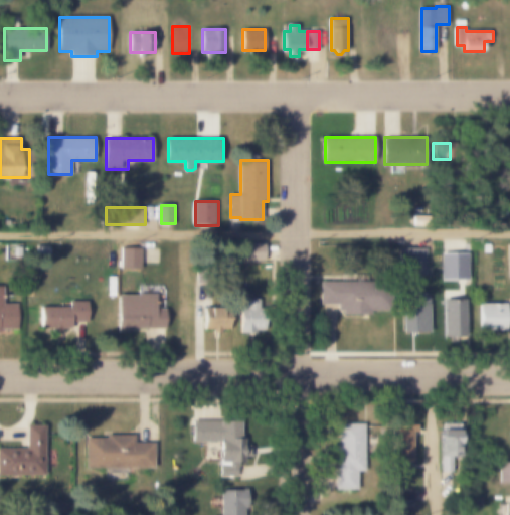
[(415,215),(430,215),(430,226),(415,226),(415,215)]
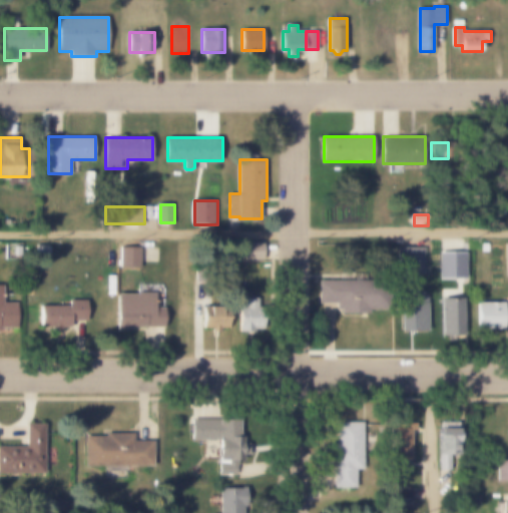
[(246,241),(266,241),(266,260),(246,260),(246,241)]
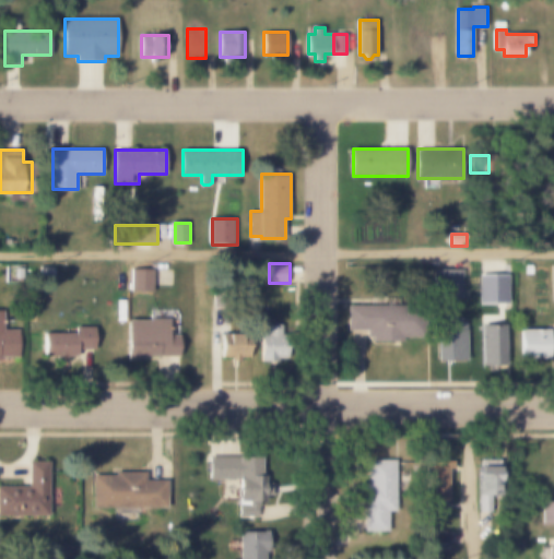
[(154,270),(154,293),(132,293),(132,270),(154,270)]
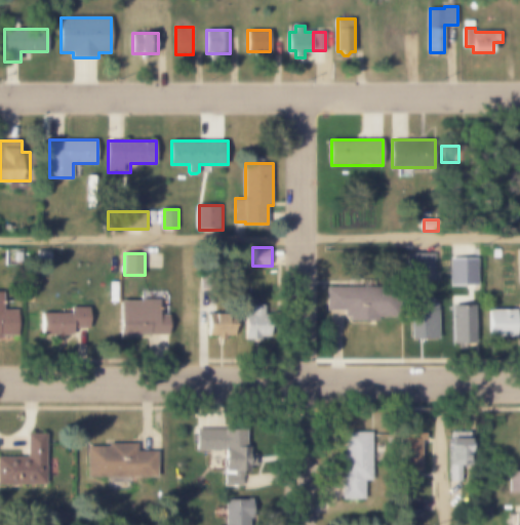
[(437,253),(437,282),(410,282),(410,253),(437,253)]
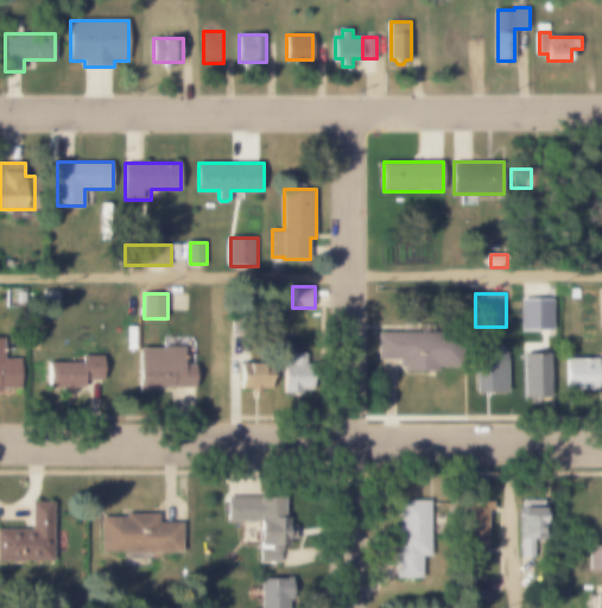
[(555,299),(555,331),(523,331),(523,299),(555,299)]
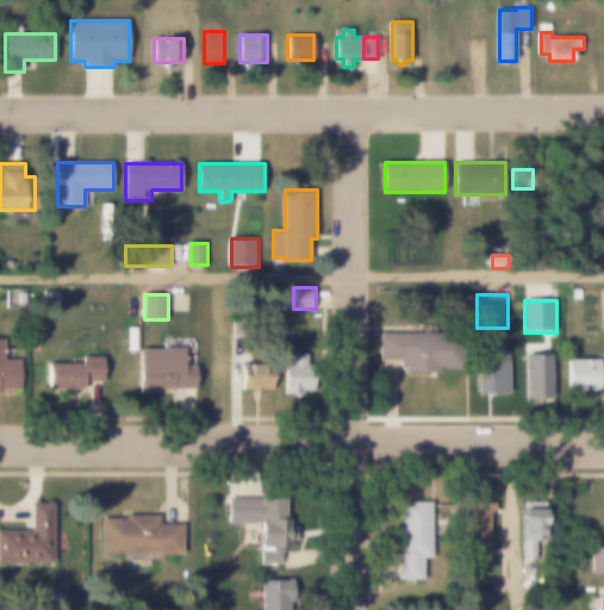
[(410,367),(404,367),(404,359),(383,359),(383,332),(455,332),(455,367),(439,367),(439,373),(410,373),(410,367)]
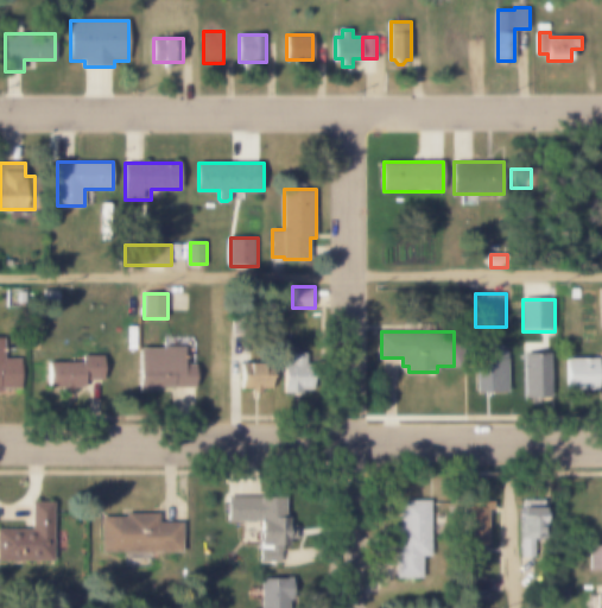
[(5,359),(23,359),(23,388),(0,388),(0,336),(5,336),(5,359)]
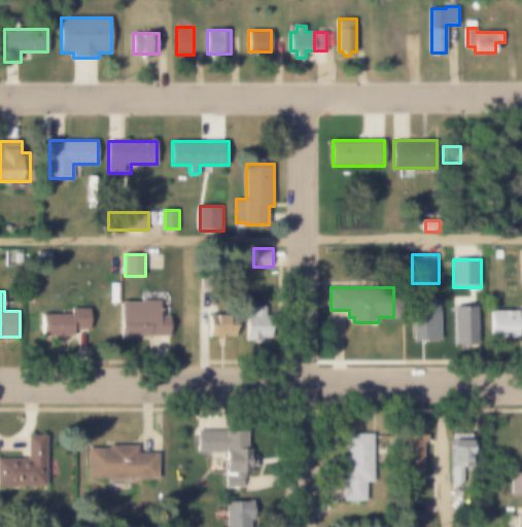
[(170,316),(170,337),(136,337),(136,340),(123,340),(123,302),(142,302),(142,300),(161,300),(161,316),(170,316)]
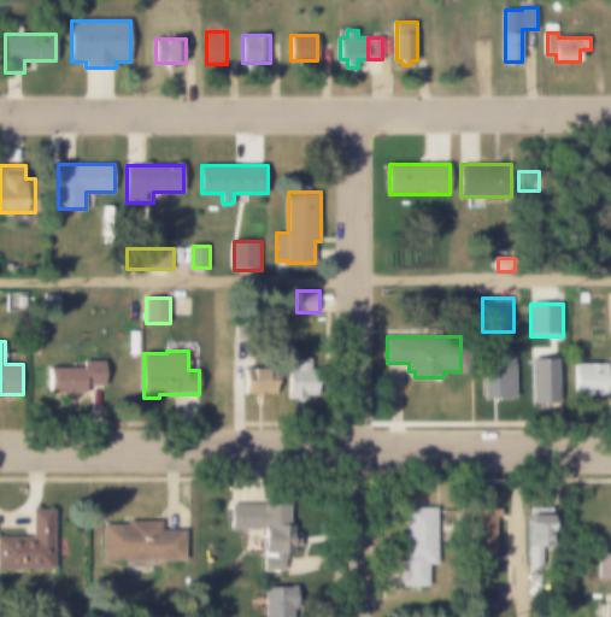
[(516,357),(516,398),(485,398),(485,357),(516,357)]
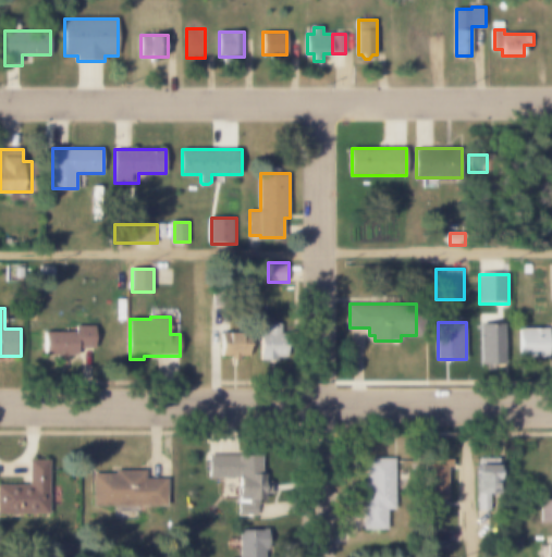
[(269,324),(286,324),(286,360),(261,360),(261,333),(269,333),(269,324)]
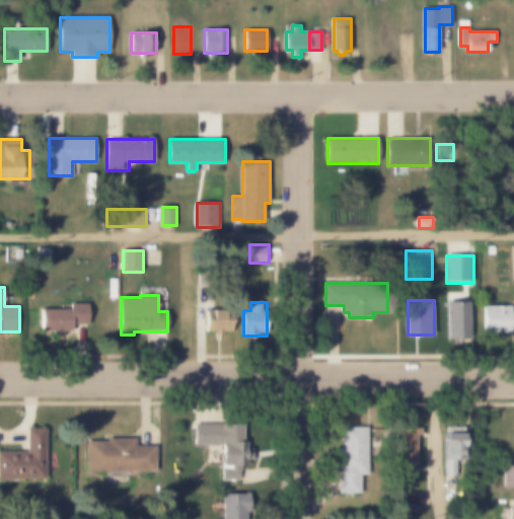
[(470,302),(470,343),(448,343),(448,302),(470,302)]
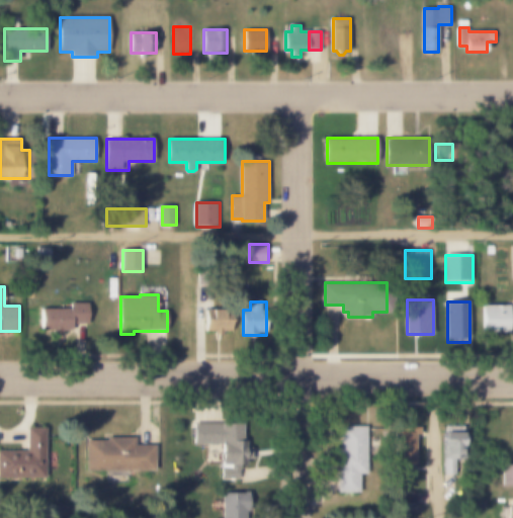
[(72,304),(88,304),(88,324),(72,324),(72,336),(43,336),(43,309),(72,309),(72,304)]
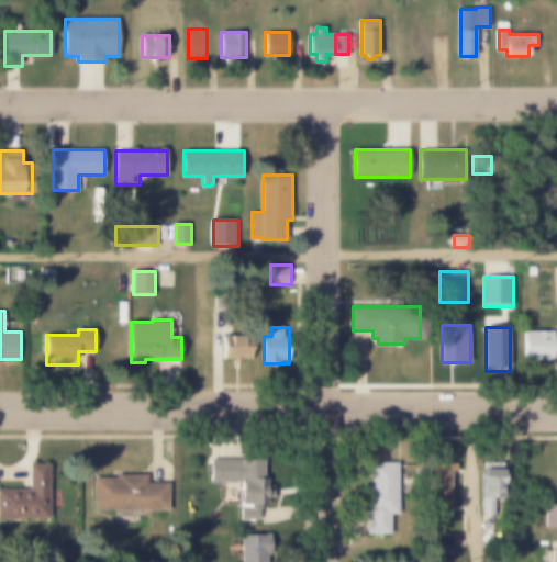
[(524,332),(555,332),(555,360),(524,360),(524,332)]
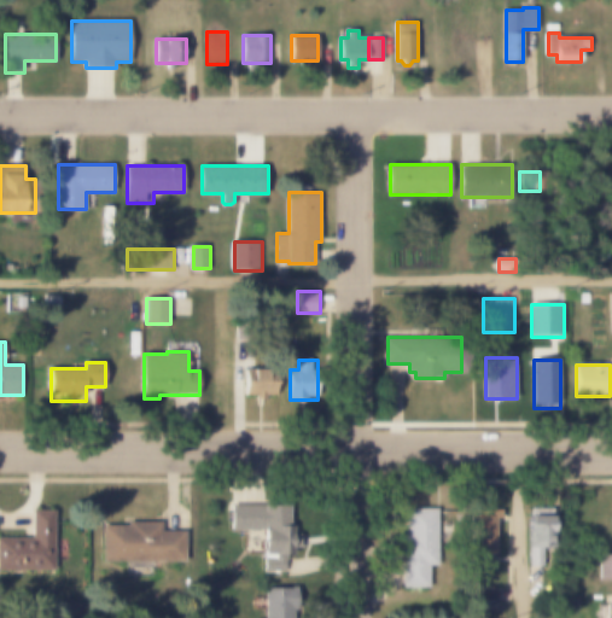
[(279,368),(279,396),(248,396),(248,368),(279,368)]
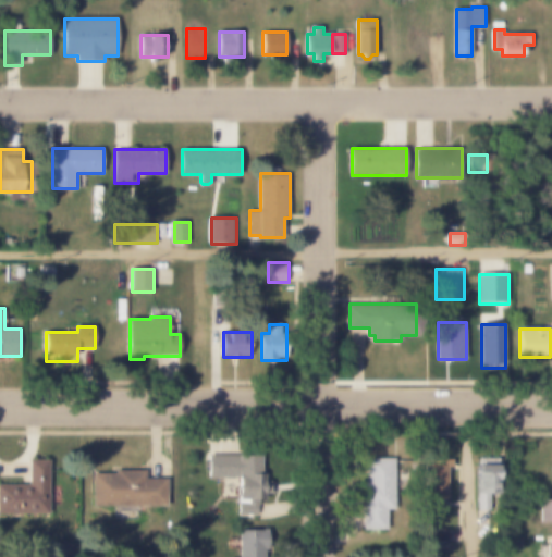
[(271,481),(271,495),(267,495),(267,499),(258,499),(258,515),(238,515),(238,477),(210,477),(210,455),(264,455),(264,473),(267,473),(267,481),(271,481)]
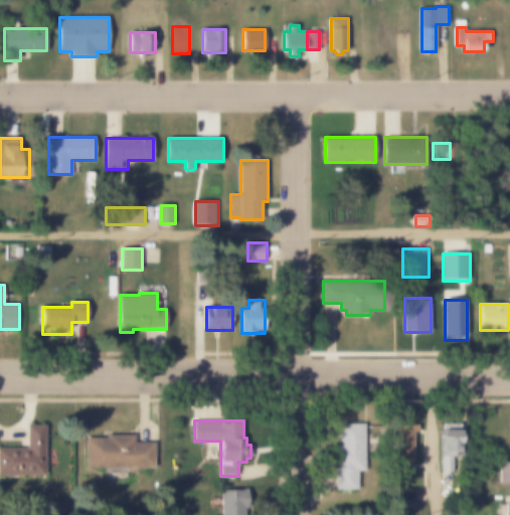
[(28,423),(45,423),(45,476),(0,476),(0,449),(28,449),(28,423)]
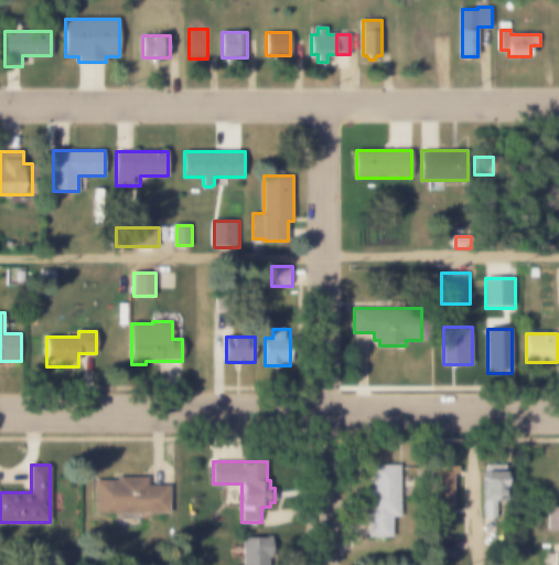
[(394,516),(394,537),(371,537),(371,489),(374,489),(374,465),(400,465),(400,516),(394,516)]
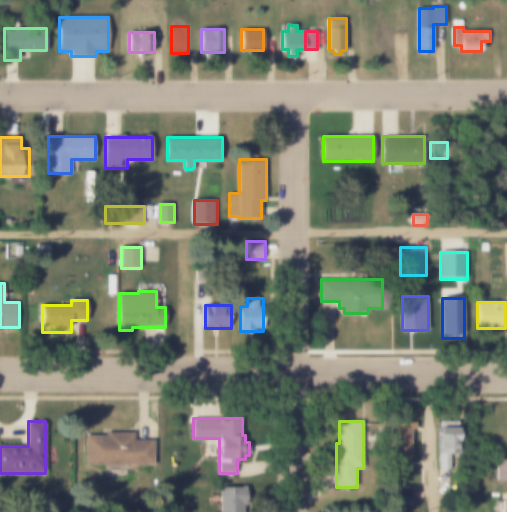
[(459,421),(459,469),(440,469),(440,421),(459,421)]
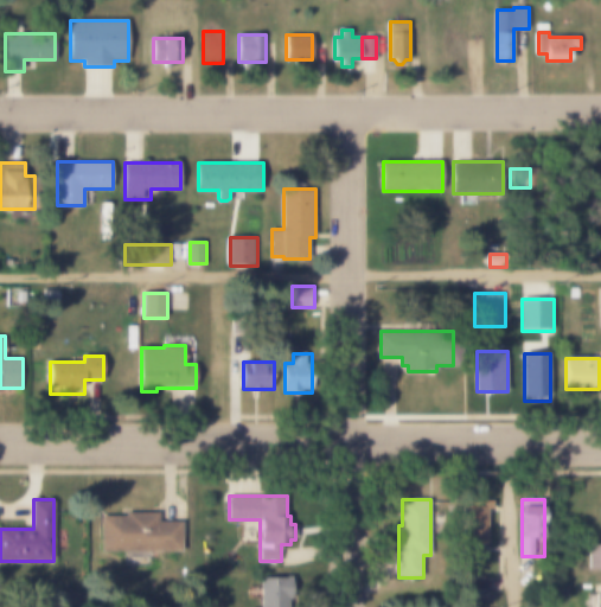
[(477,506),(477,500),(494,500),(494,512),(486,512),(486,544),(465,544),(465,506),(477,506)]
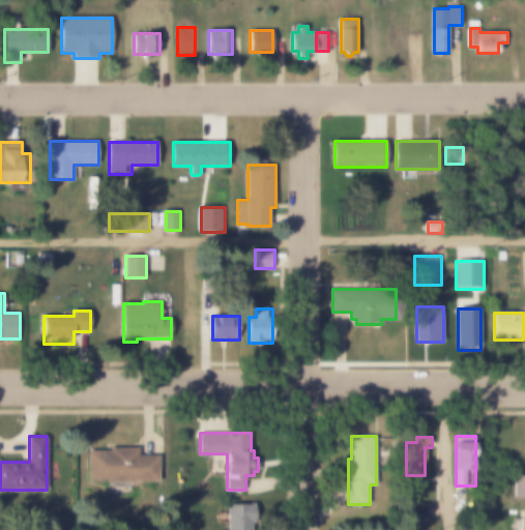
[(158,455),(158,483),(90,483),(90,450),(111,450),(111,447),(139,447),(139,455),(158,455)]
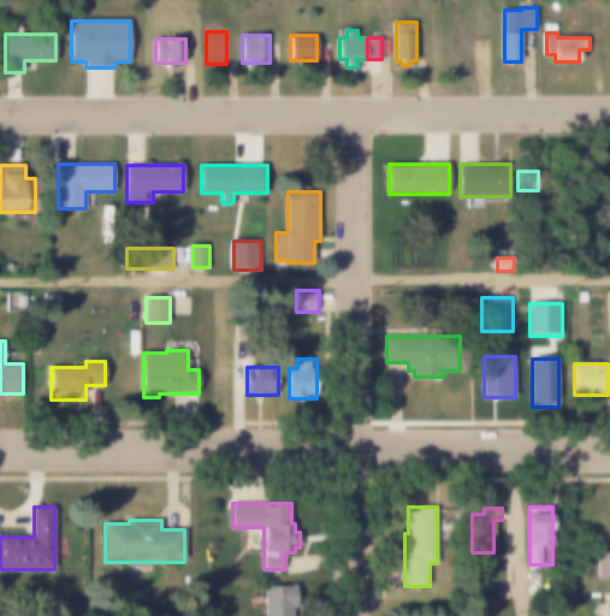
[(609,579),(597,579),(597,554),(609,554),(609,579)]
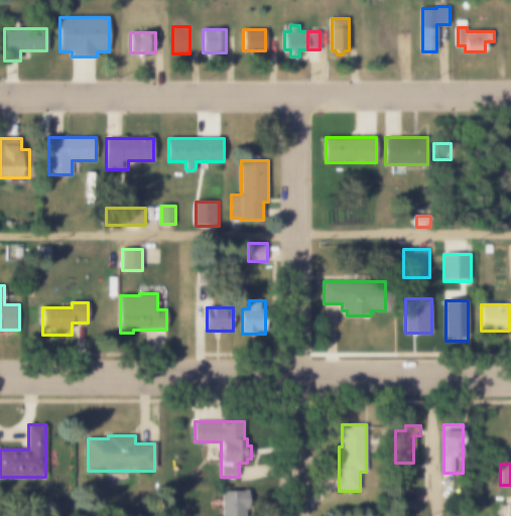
[(224,515),(224,491),(246,491),(246,515),(224,515)]
